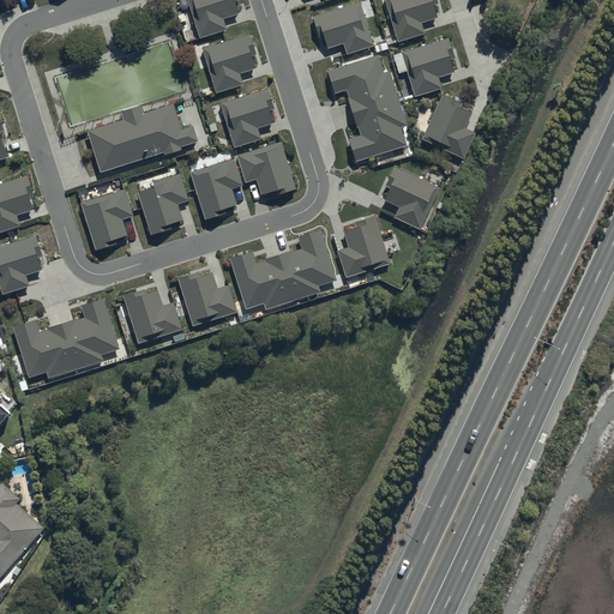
[(238,0),(188,0),(203,40),(235,29),(229,10),(240,6),(238,0)]
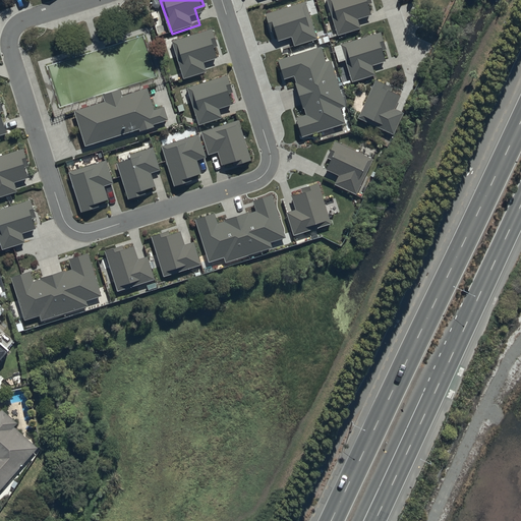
[(373,14),(368,0),(327,0),(326,0),(338,38),(361,30),(357,19),(373,14)]
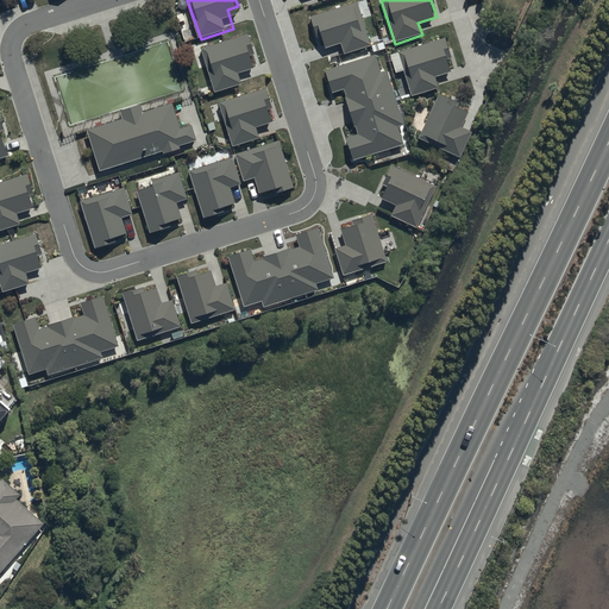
[(372,48),(358,4),(312,18),(322,51),(341,45),(345,56),(372,48)]
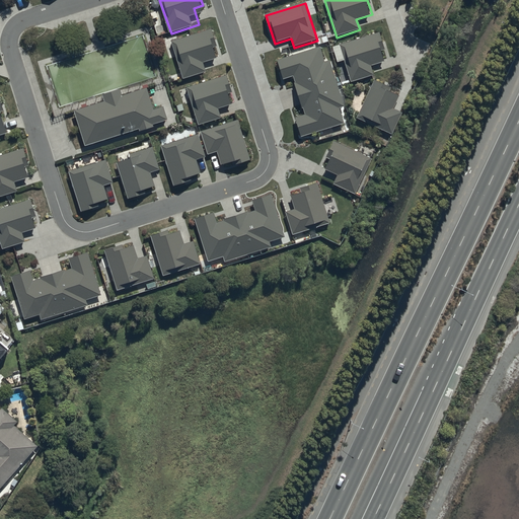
[(210,29),(173,42),(186,80),(213,72),(208,56),(217,53),(210,29)]
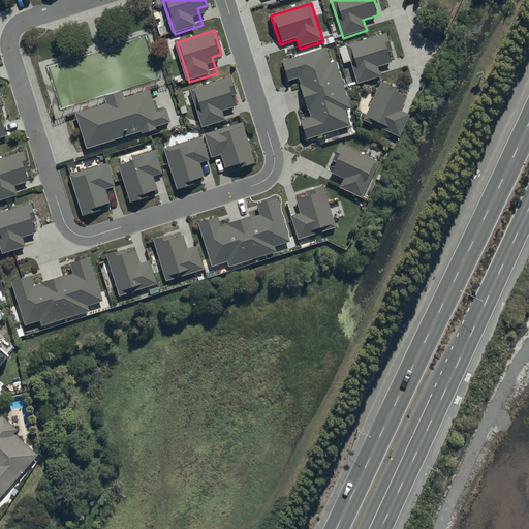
[(393,60),(383,33),(344,47),(356,84),(380,75),(376,66),(393,60)]
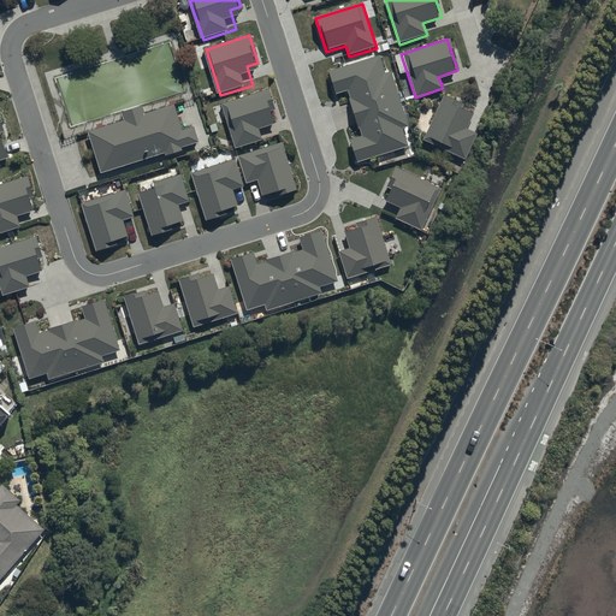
[(413,146),(383,57),(330,73),(337,96),(349,93),(362,136),(351,140),(359,164),(413,146)]
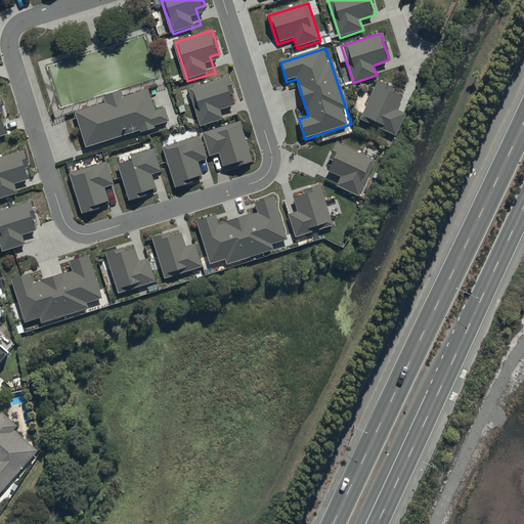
[(227,77),(189,89),(201,126),(224,119),(221,110),(236,104),(227,77)]
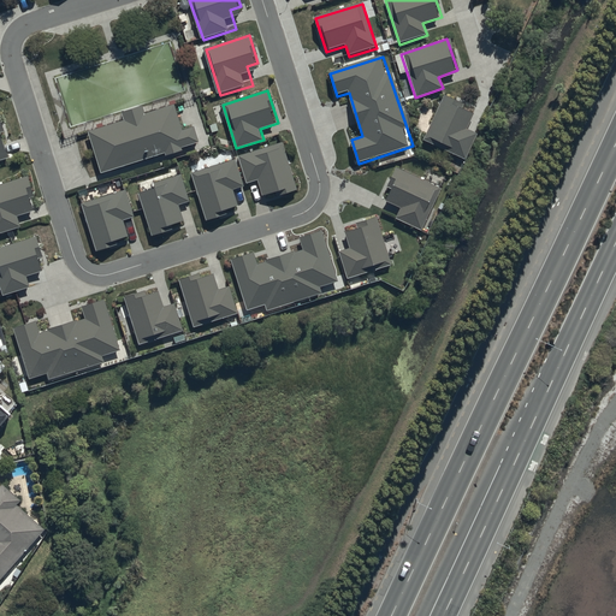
[(478,111),(446,95),(425,141),(466,160),(478,136),(468,131),(478,111)]
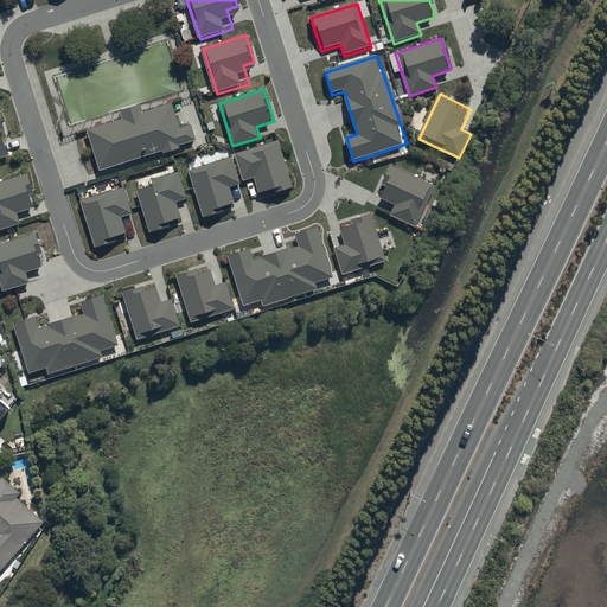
[(88,131),(101,172),(197,142),(192,126),(180,129),(172,103),(145,113),(142,107),(121,113),(123,119),(88,131)]
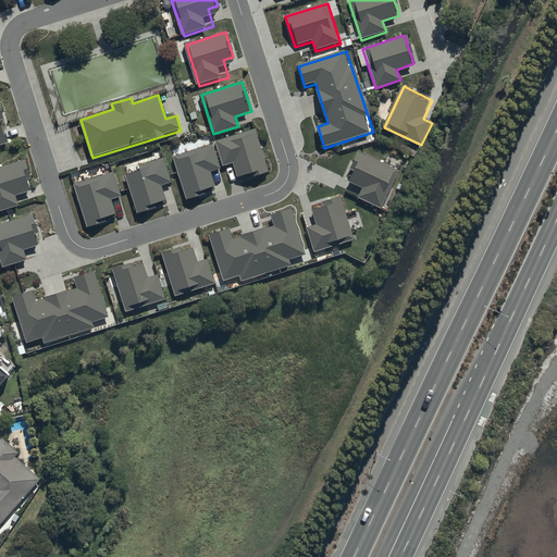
[(0,104),(0,146),(11,144),(0,104)]
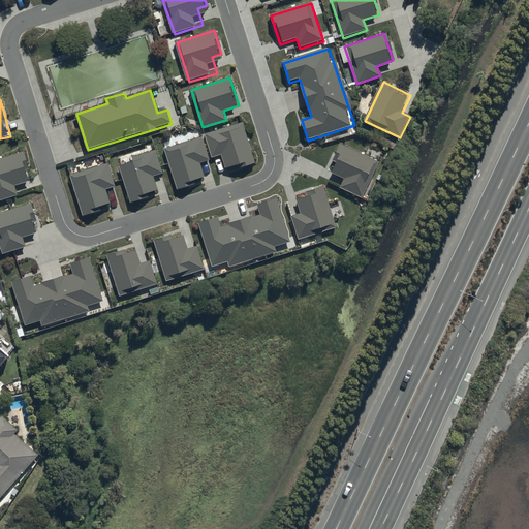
[(256,165),(243,123),(206,135),(213,158),(223,156),(229,174),(256,165)]
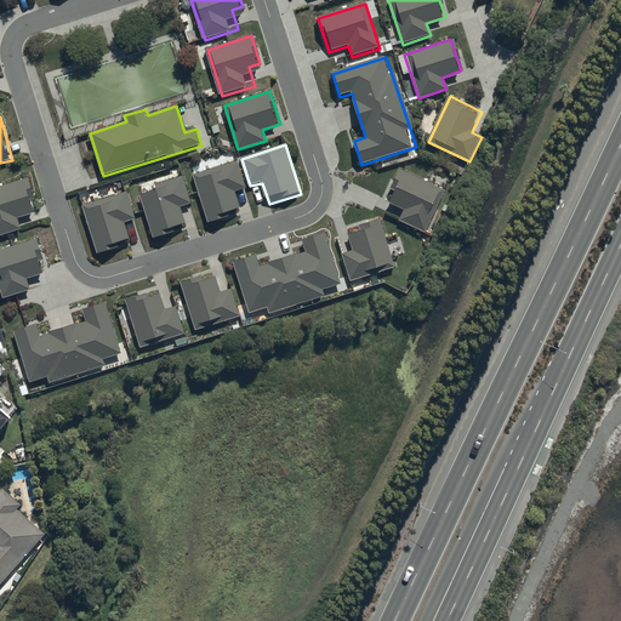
[(238,163),(193,177),(209,223),(241,214),(235,194),(246,191),(238,163)]
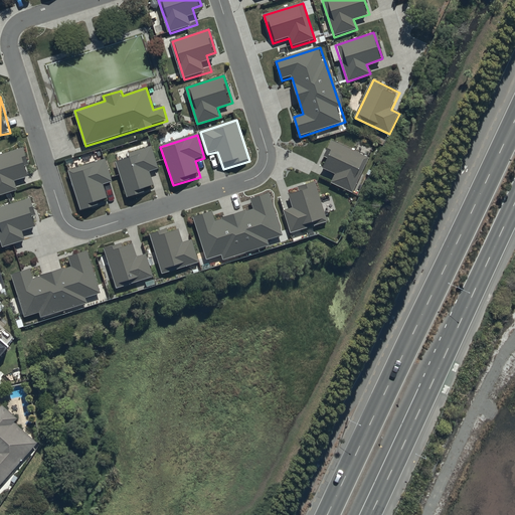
[(369,159),(332,141),(320,167),(336,175),(332,183),(353,193),(369,159)]
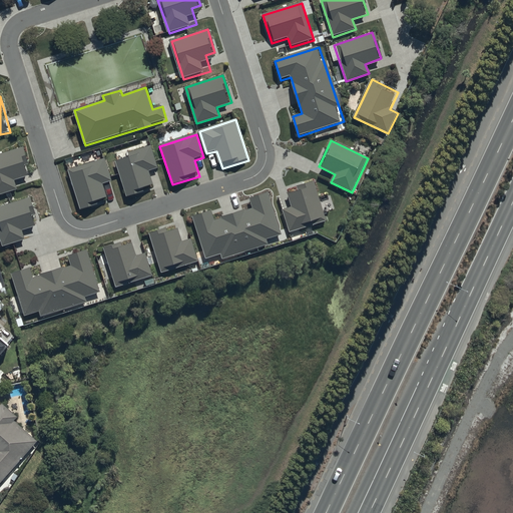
[(21,148),(0,154),(0,195),(17,190),(14,181),(30,176),(21,148)]
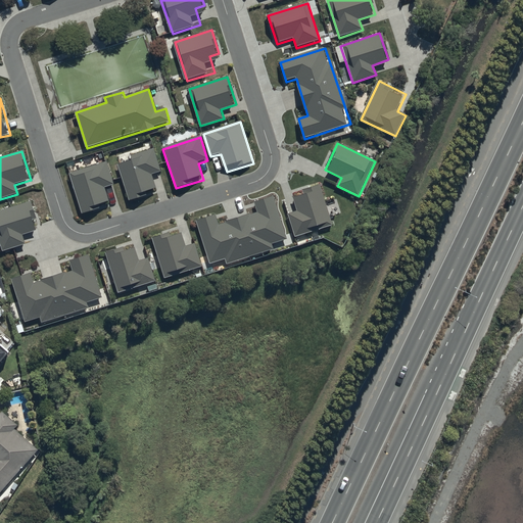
[(154,151),(117,163),(130,202),(158,193),(153,178),(162,175),(154,151)]
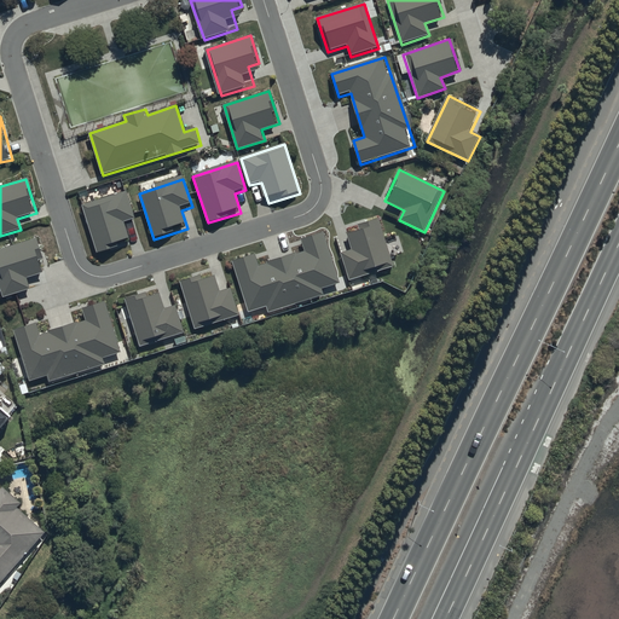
[(127,192),(82,206),(98,253),(131,242),(125,224),(136,220),(127,192)]
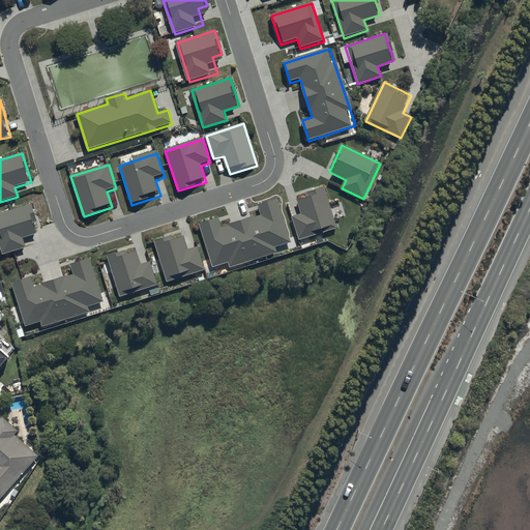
[(292,217),(299,241),(337,229),(324,188),(295,197),(301,215),(292,217)]
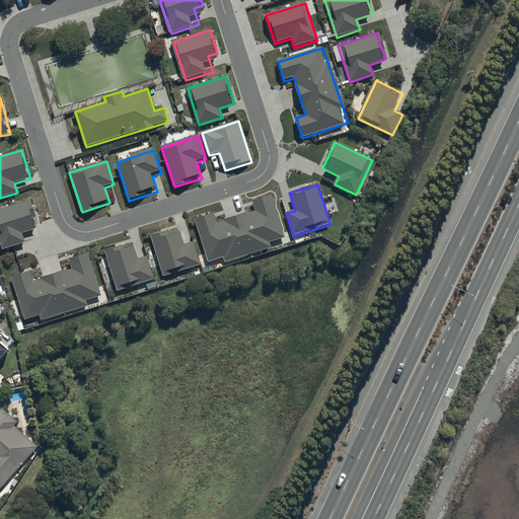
[(215,213),(196,219),(209,264),(287,240),(273,195),(252,201),(256,212),(218,224),(215,213)]
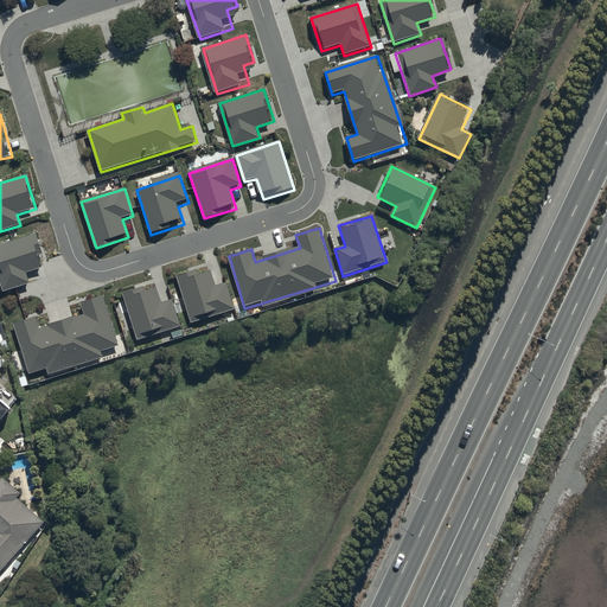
[(36,232),(0,243),(0,279),(4,292),(31,283),(26,272),(45,266),(36,232)]
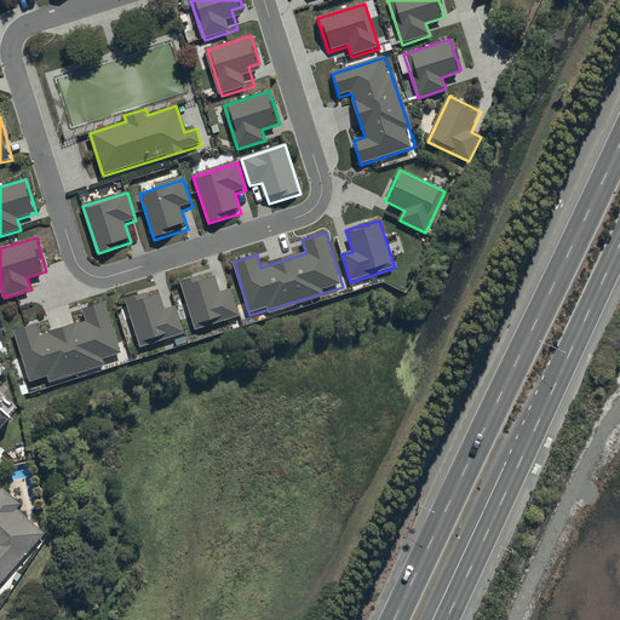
[(213,274),(181,283),(195,329),(240,316),(231,290),(219,293),(213,274)]
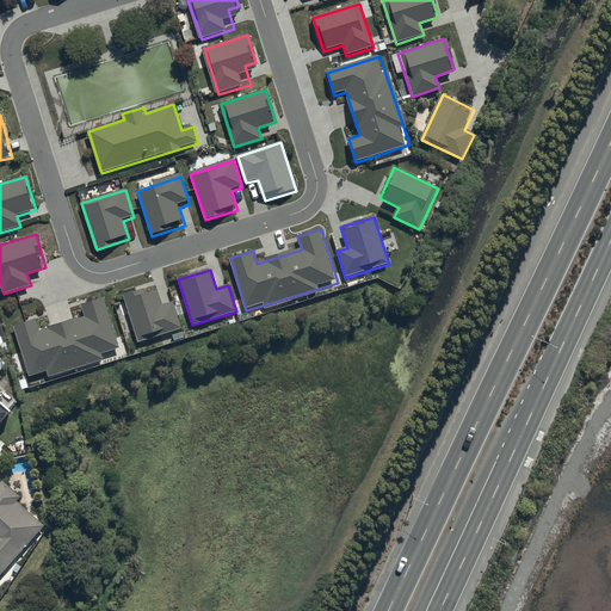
[(155,285),(124,296),(140,343),(181,328),(173,302),(162,306),(155,285)]
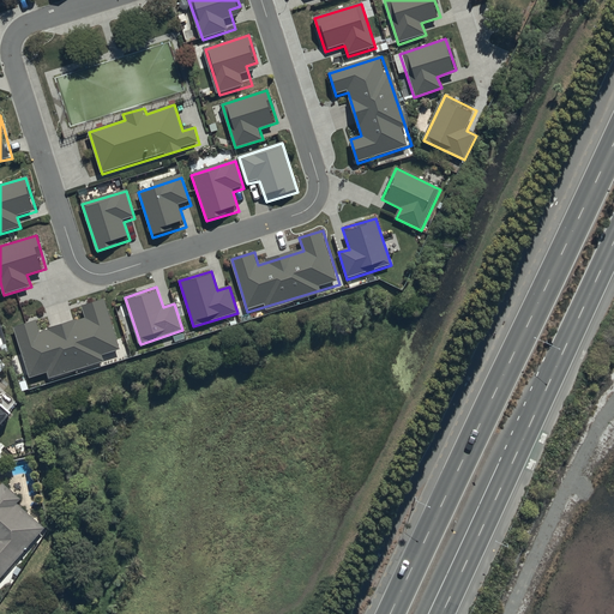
[(37,321),(13,330),(30,380),(121,350),(104,300),(80,307),(85,319),(41,333),(37,321)]
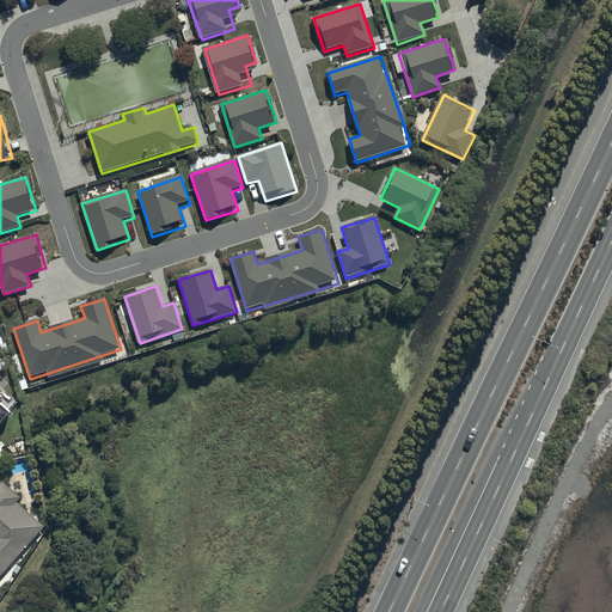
[(0,427),(13,414),(0,401),(0,427)]
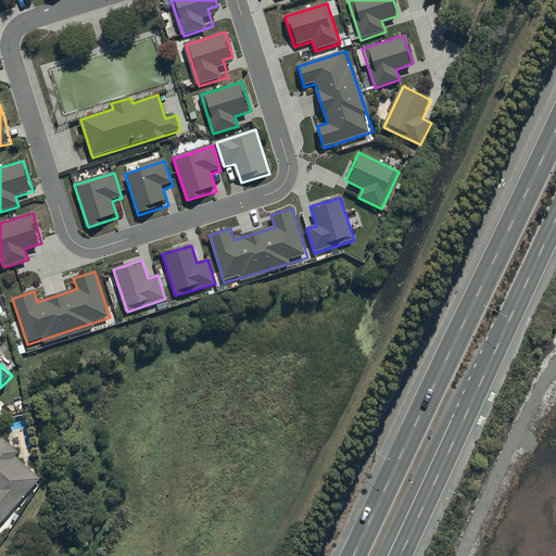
[(0,527),(41,480),(0,443),(0,527)]
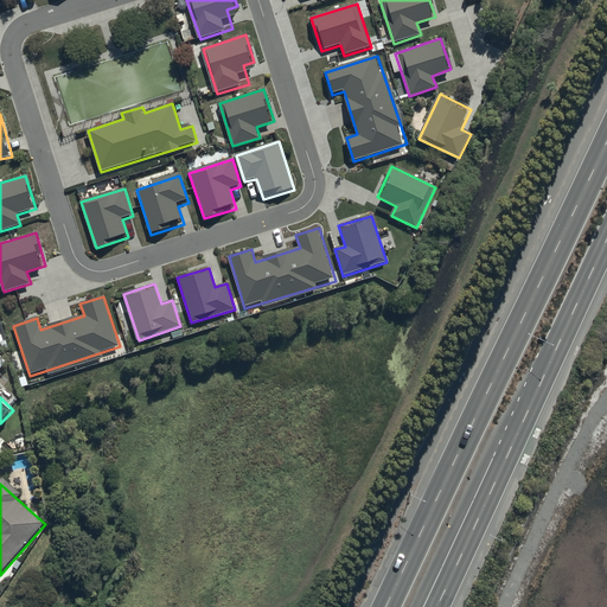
All buildings are outlined.
